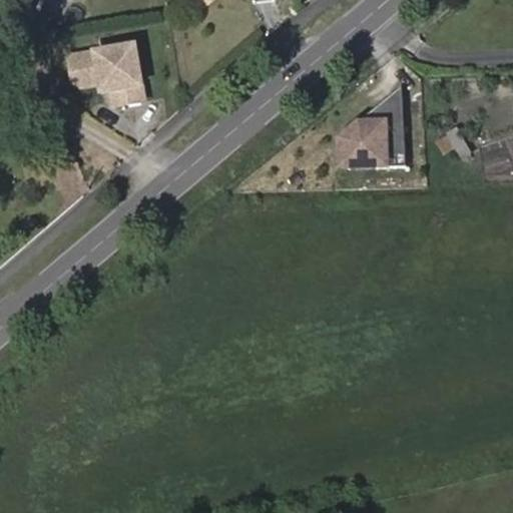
[(116,110),(160,100),(148,42),(104,51),(116,110)]
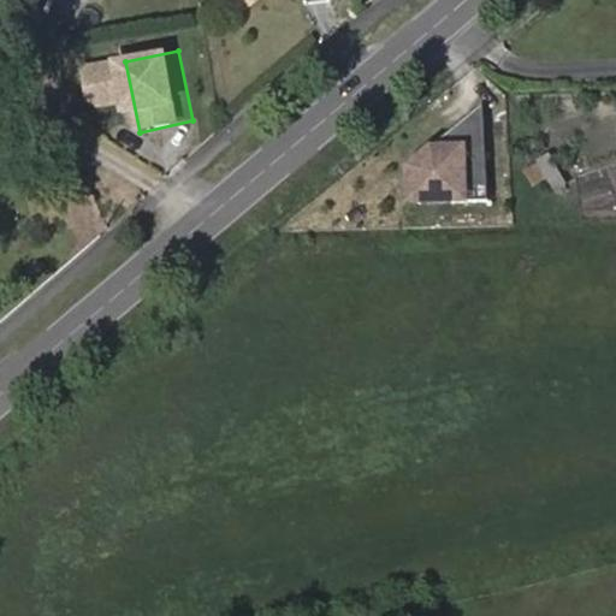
[(485,203),(483,107),(461,124),(461,136),(445,137),(416,160),(418,191),(449,190),(449,205),(485,203)]
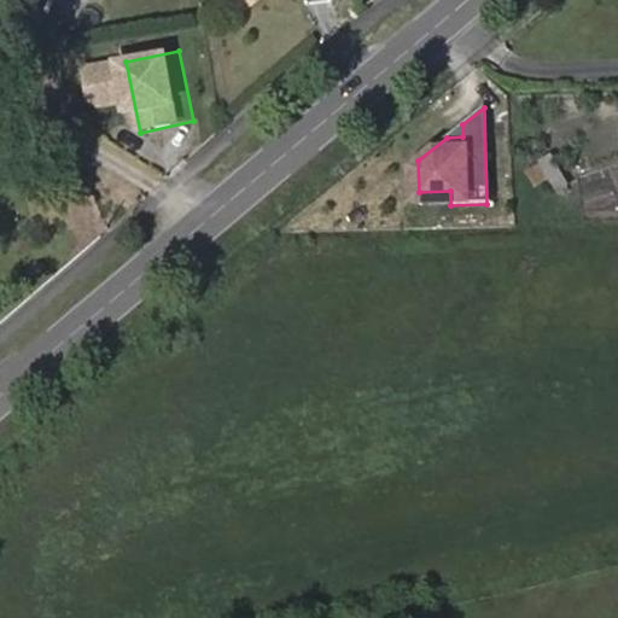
[(462,124),(447,138),(462,136),(462,124)]
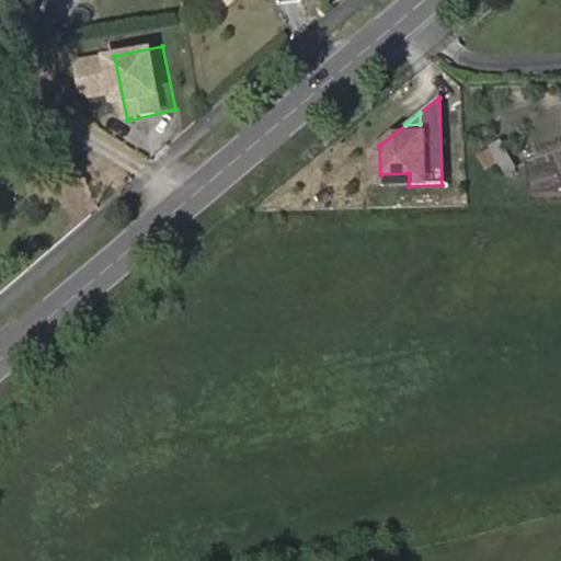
[(368,187),(409,186),(409,173),(380,174),(379,146),(368,155),(368,187)]
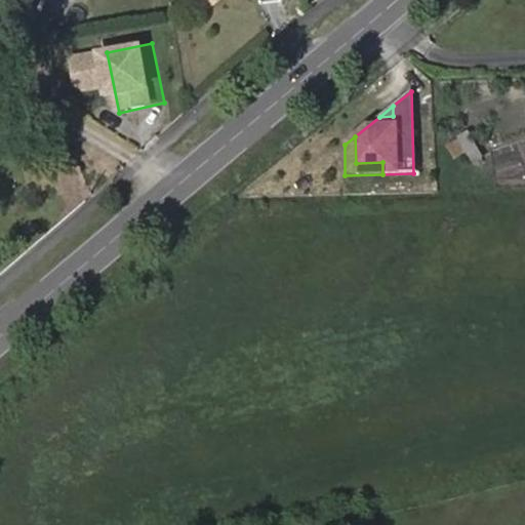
[(474,142),(466,147),(473,163),(482,158),(474,142)]
